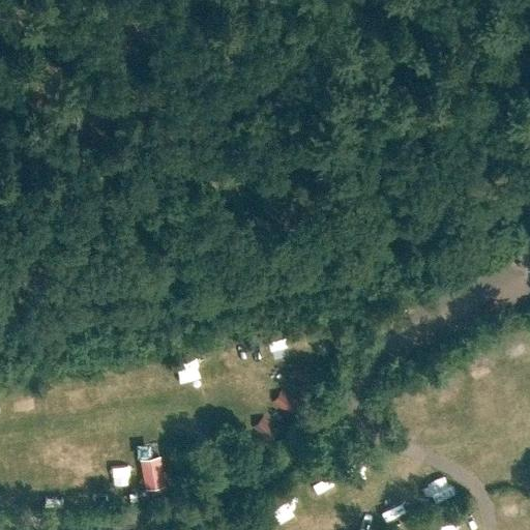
[(293,377),(307,384),(313,373),(298,365),(293,377)]
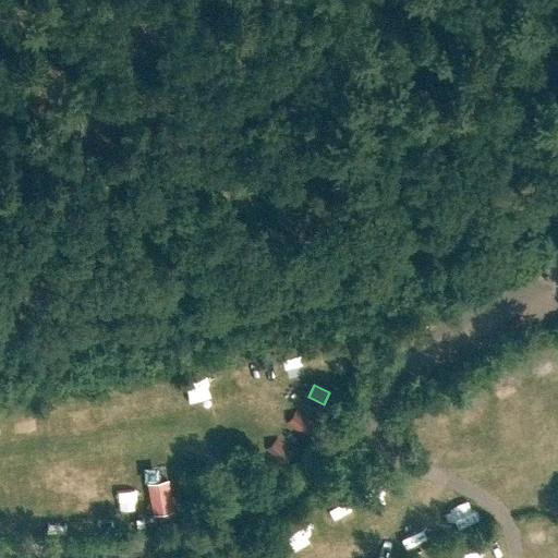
[(290,425),(304,435),(312,424),(299,415),(290,425)]
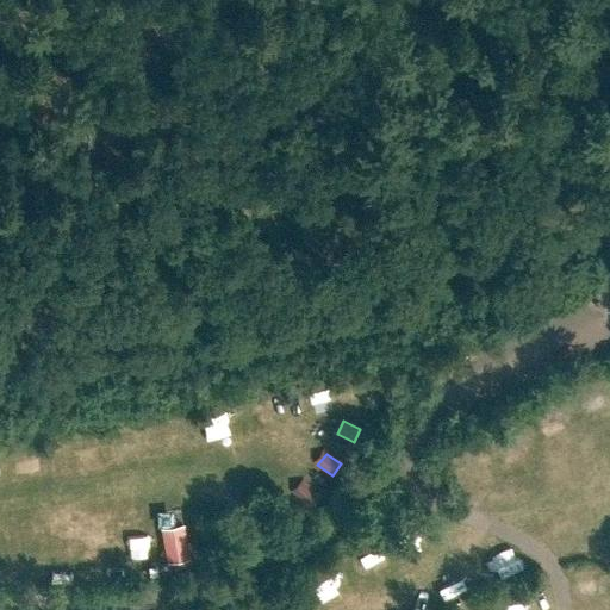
[(317,497),(304,484),(294,495),(306,508),(317,497)]
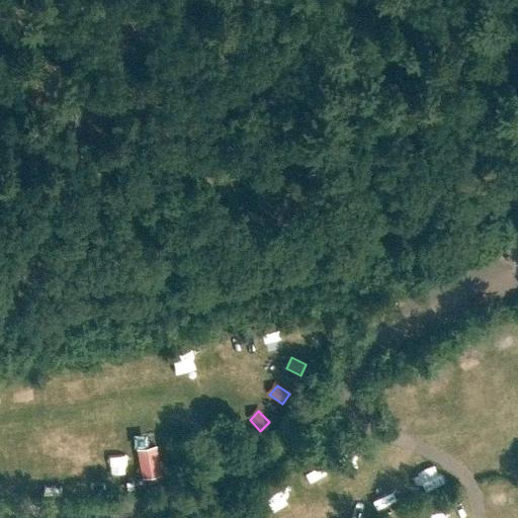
[(161,476),(156,445),(136,448),(142,479),(161,476)]
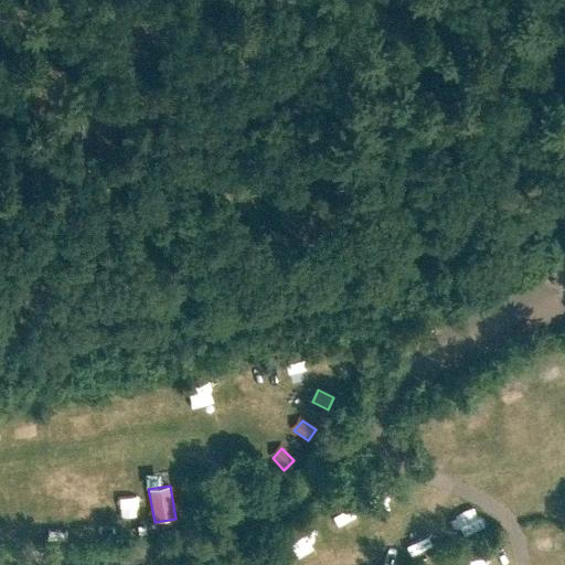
[(468,555),(471,564),(499,564),(494,547),(468,555)]
